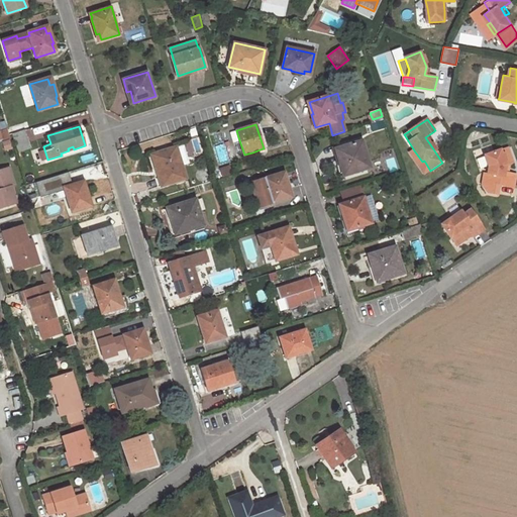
[(27,136),(25,130),(14,133),(16,140),(27,136)]
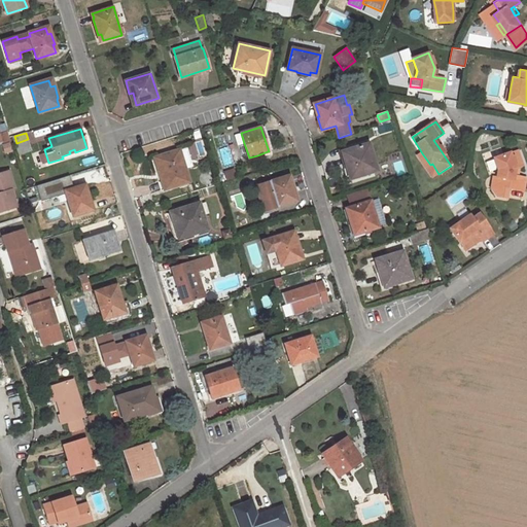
[(244,143),(241,133),(235,135),(238,145),(244,143)]
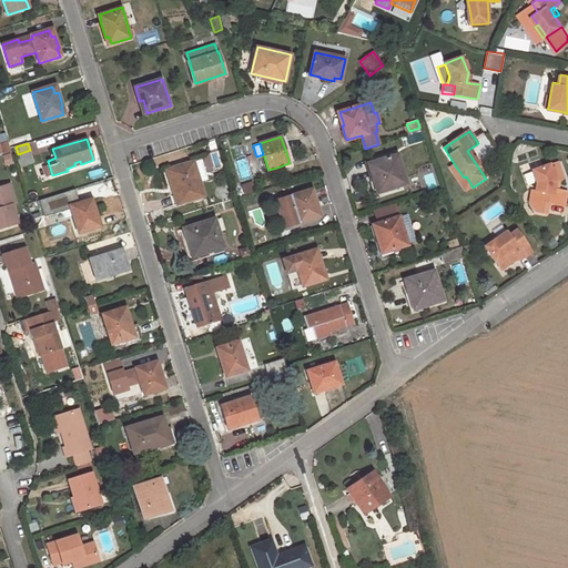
[(479,154),(474,146),(467,151),(473,159),(479,154)]
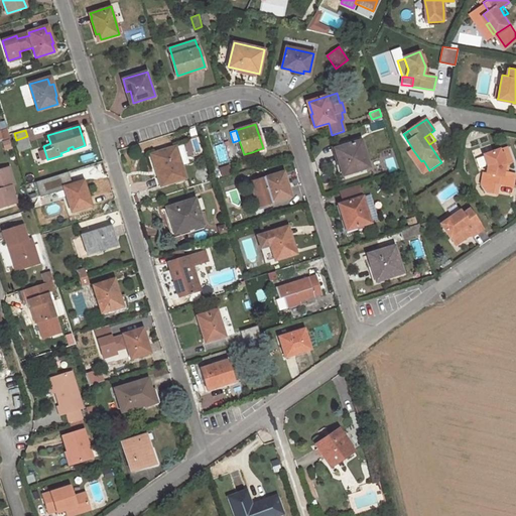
[(27,136),(16,140),(18,146),(29,143),(27,136)]
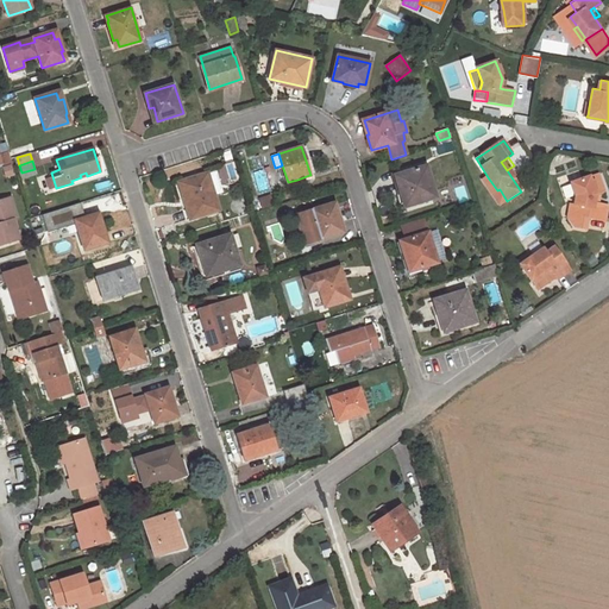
[(426,165),(396,175),(401,190),(399,192),(405,207),(435,198),(426,165)]
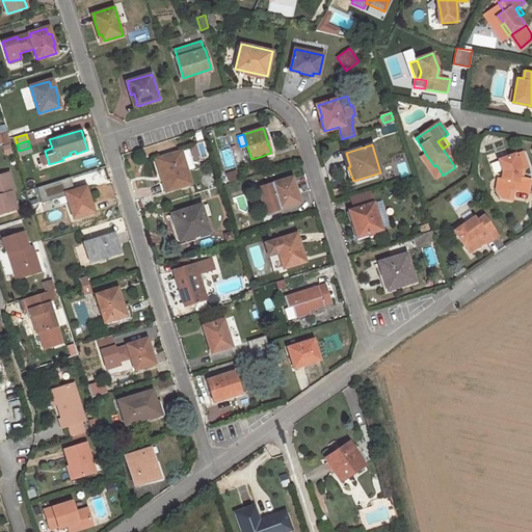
[(189,149),(182,151),(188,170),(195,168),(189,149)]
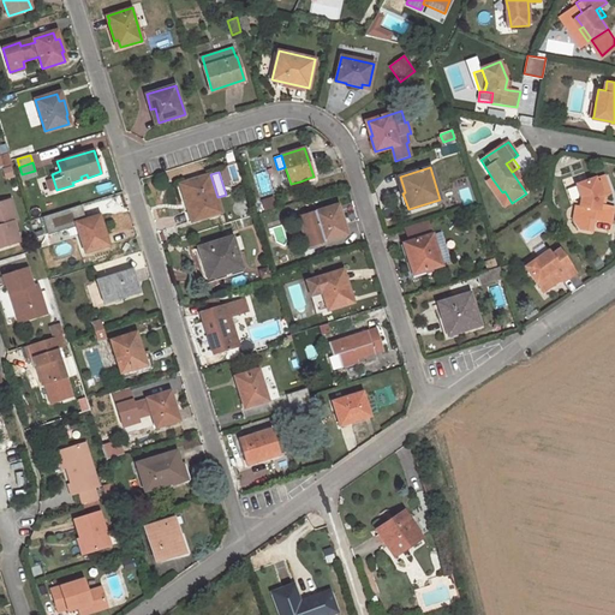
[(218,197),(210,174),(180,184),(192,221),(222,212),(218,197)]
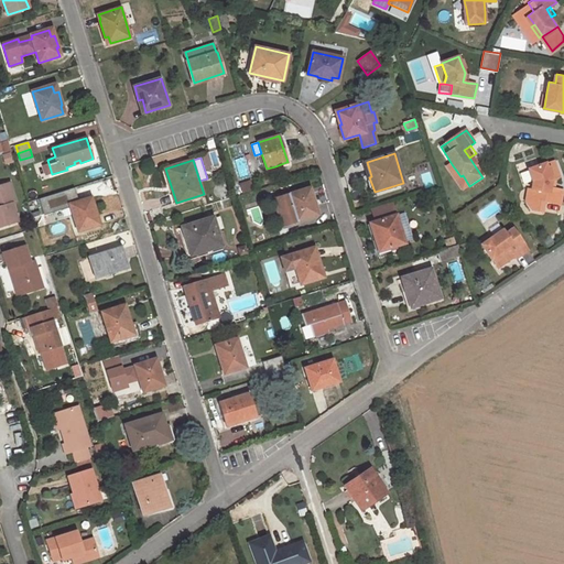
[(559,177),(554,161),(545,164),(545,163),(529,170),(532,182),(531,191),(528,190),(525,204),(530,210),(542,213),(544,202),(560,204),(563,190),(553,188),(550,187),(551,180),(555,181),(559,177)]
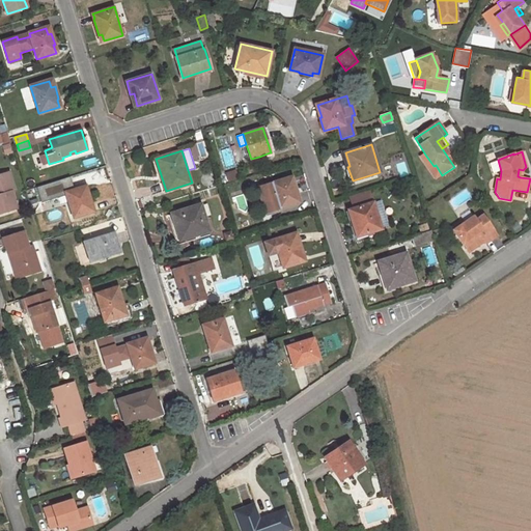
[(436,178),(442,175),(436,165),(434,166),(425,155),(421,157),(436,178)]
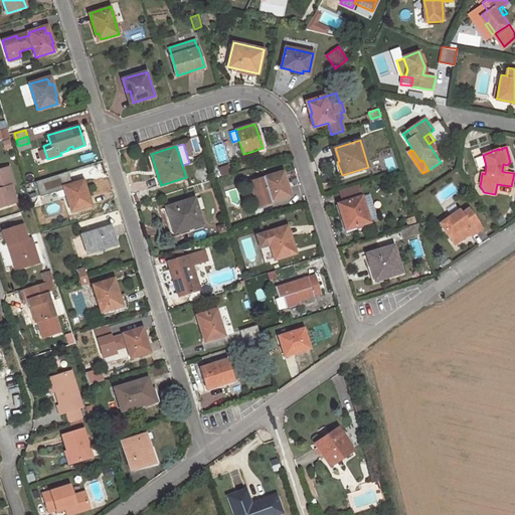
[(15,198),(13,192),(11,186),(15,184),(9,167),(0,169),(0,207),(16,202),(15,198)]
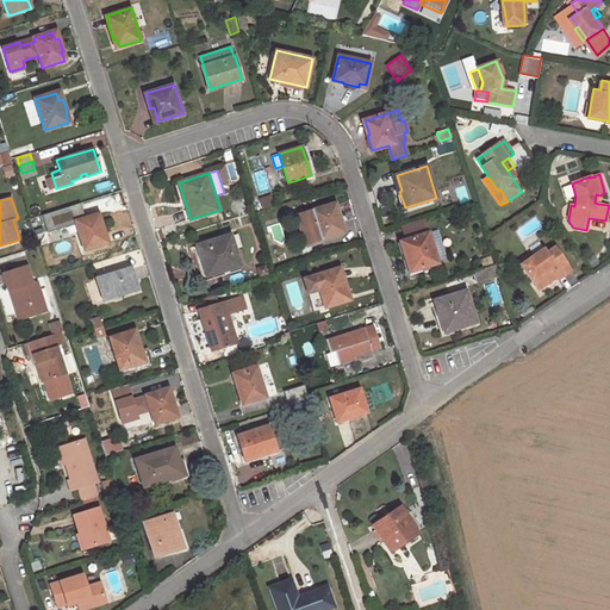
[(265,209),(274,205),(272,198),(262,200),(265,209)]
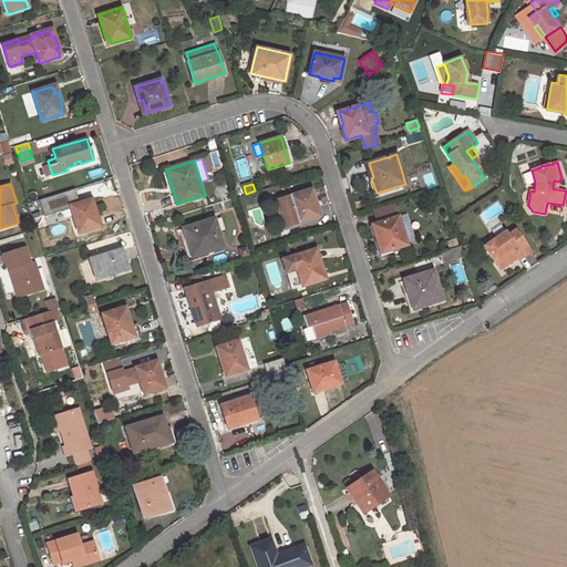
[(70,206),(78,203),(76,196),(72,197),(70,189),(39,199),(44,214),(70,206)]
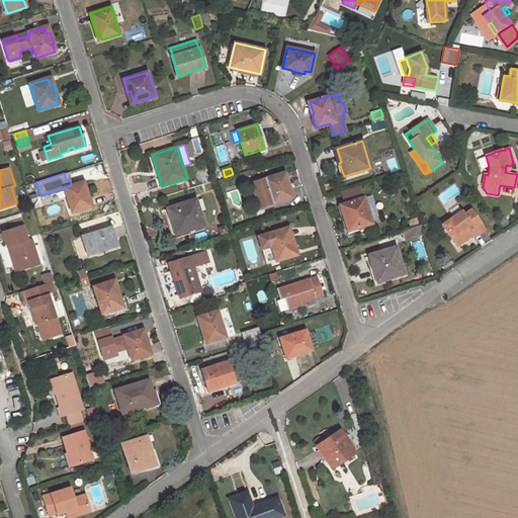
[(282,173),(255,182),(263,207),(291,198),(288,189),(289,188),(286,178),(283,179),(282,173)]
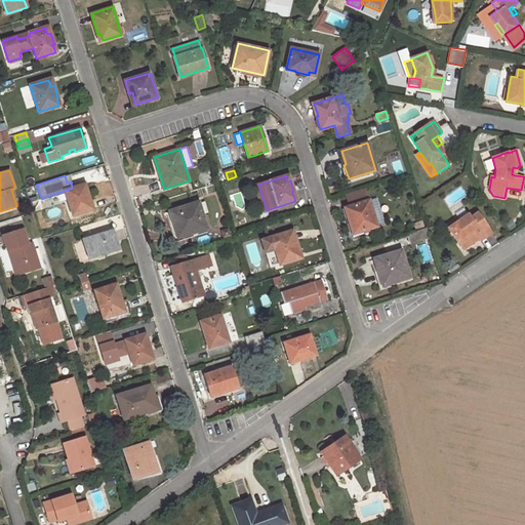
[(90,201),(85,184),(72,188),(65,191),(73,214),(91,209),(88,201),(90,201)]
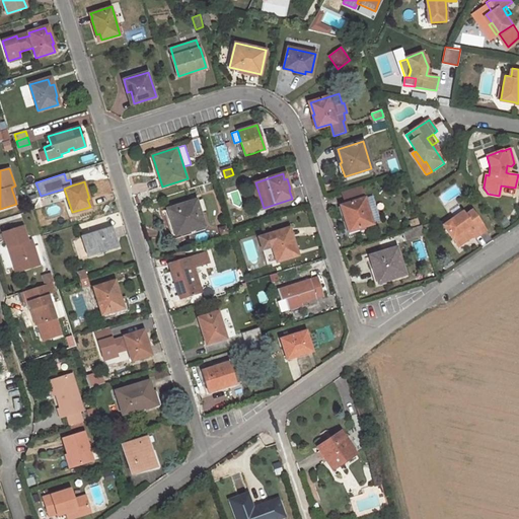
[(255,182),(251,183),(260,209),(264,208),(255,182)]
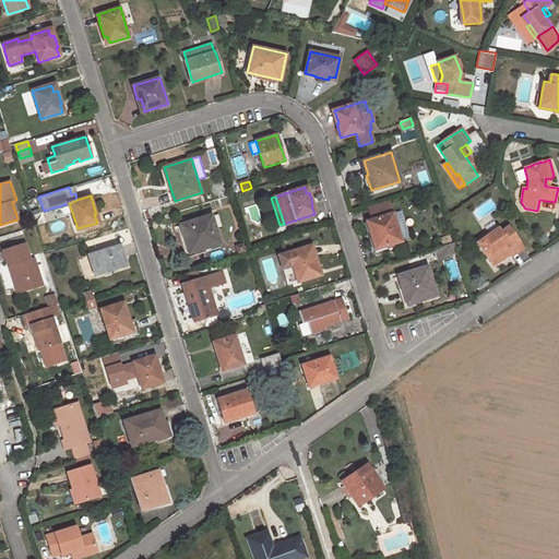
[(397,212),(392,214),(401,240),(406,239),(397,212)]
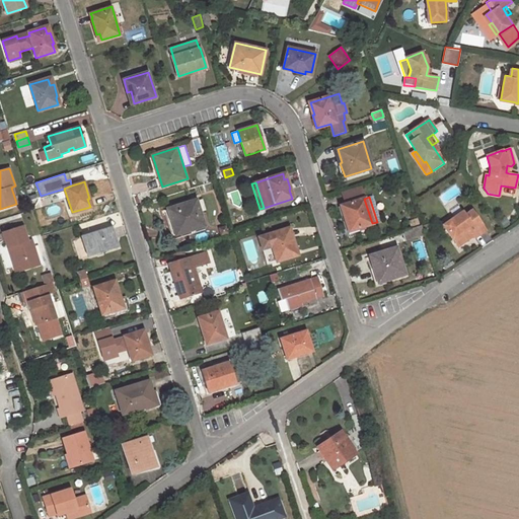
[(372,223),(364,199),(341,205),(349,232),(373,225),(372,223)]
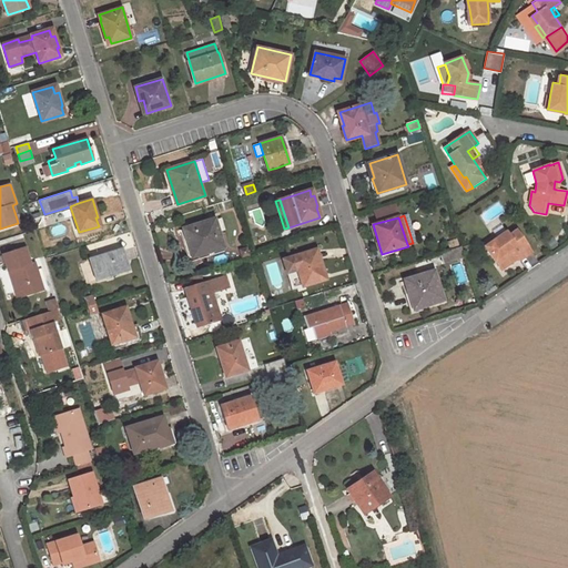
[(214,219),(183,229),(193,257),(224,247),(214,219)]
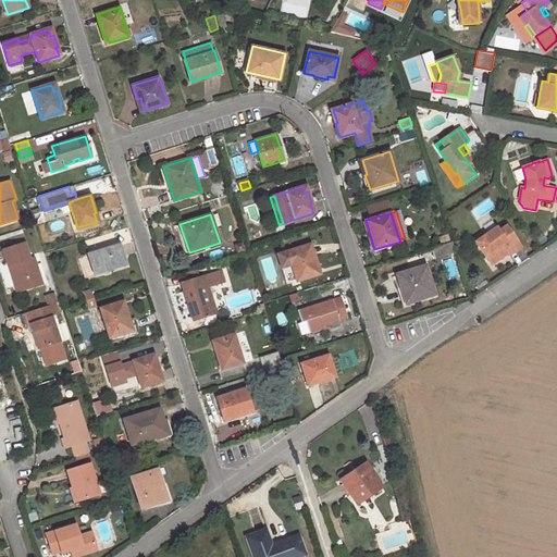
[(502,234),(497,227),(487,234),(477,242),(475,243),(492,265),(509,254),(510,256),(522,247),(509,229),(502,234)]
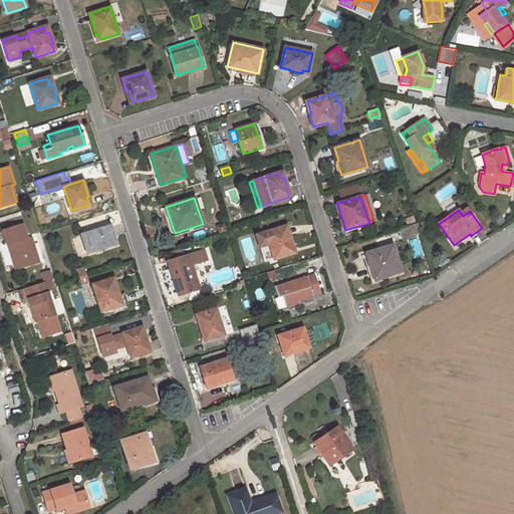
[(82,219),(79,213),(72,215),(74,222),(82,219)]
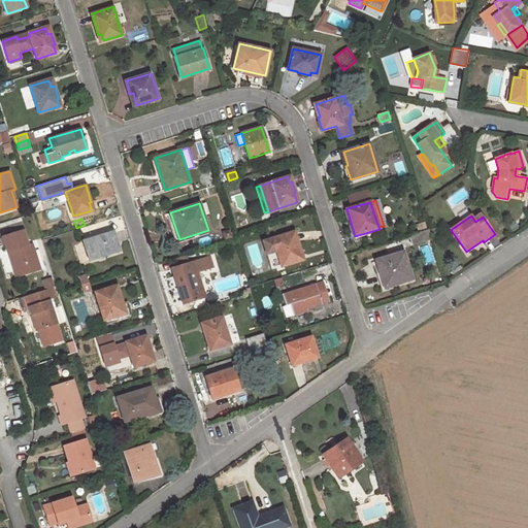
[(450,227),(452,229),(462,222),(461,220),(450,227)]
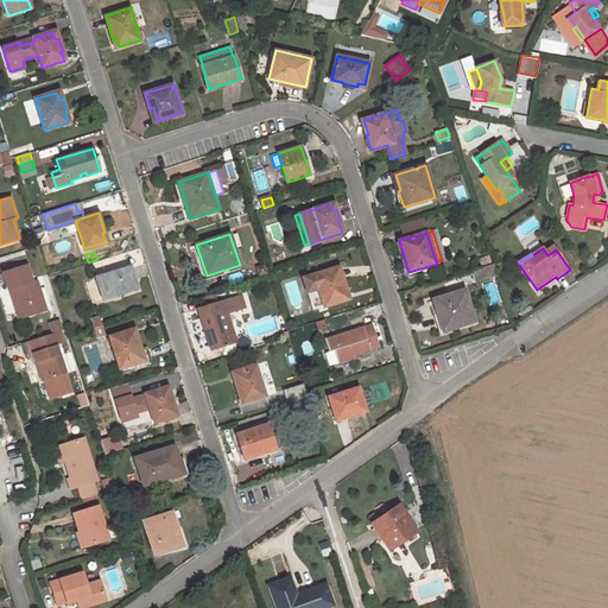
[(266,264),(257,266),(260,274),(268,272),(266,264)]
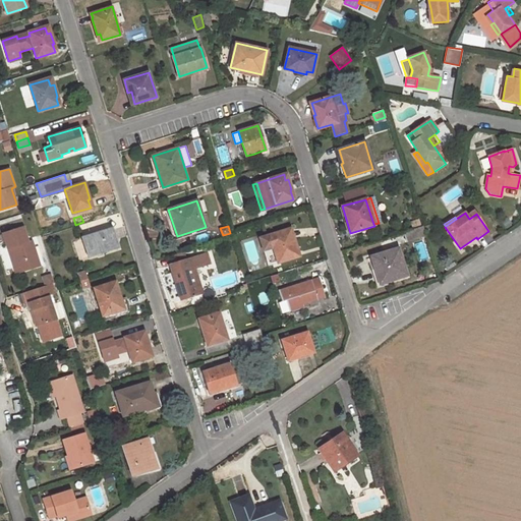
[(426,235),(423,226),(404,232),(406,241),(426,235)]
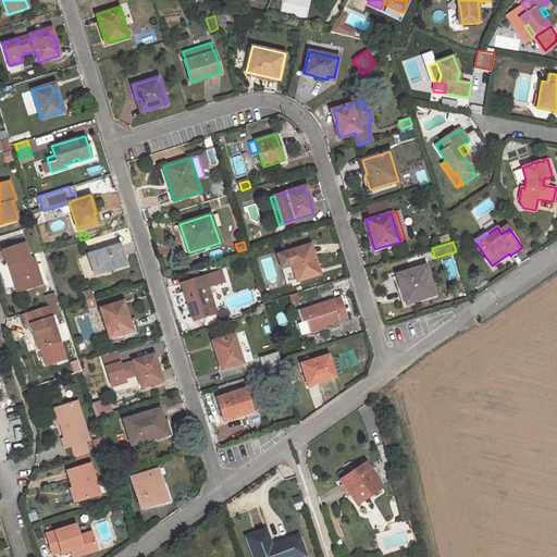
[(3,249),(9,267),(14,264),(20,281),(39,274),(35,258),(29,259),(25,243),(3,249)]
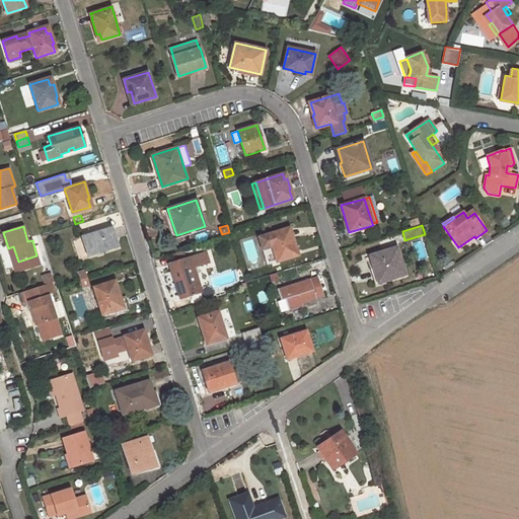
[(291,236),(288,228),(258,237),(266,257),(268,257),(270,262),(276,260),(277,262),(298,255),(292,236),(291,236)]
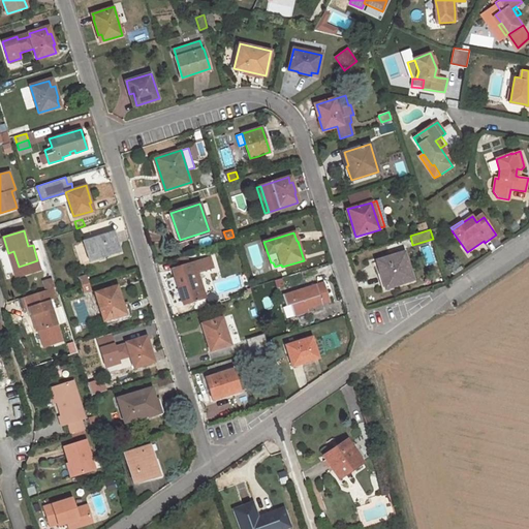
[(90,260),(98,257),(103,256),(119,251),(117,241),(113,243),(110,234),(84,241),(90,260)]
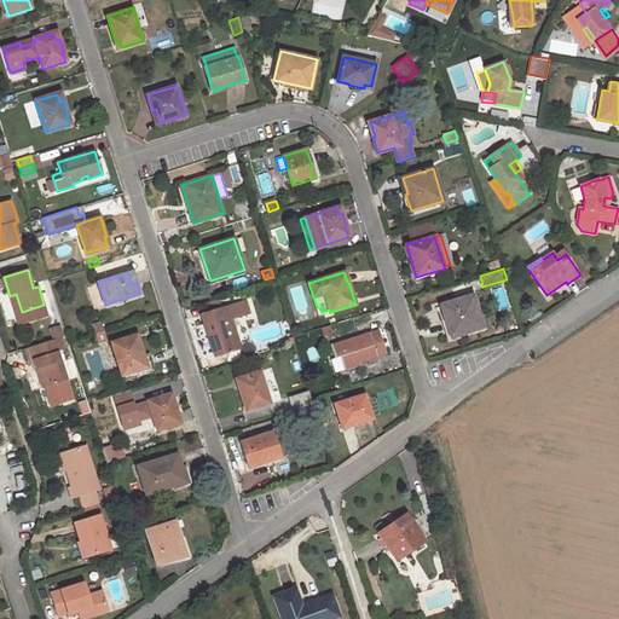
[(16,294),(10,296),(16,314),(22,312),(16,294)]
